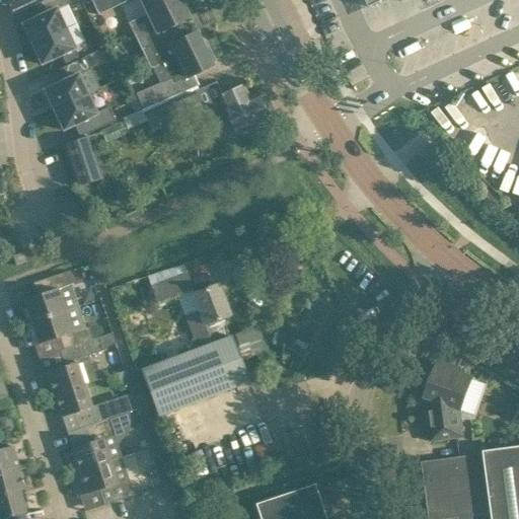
[(40,16),(21,24),(30,45),(65,28),(56,10),(70,3),(68,0),(45,0),(34,5),(40,16)]
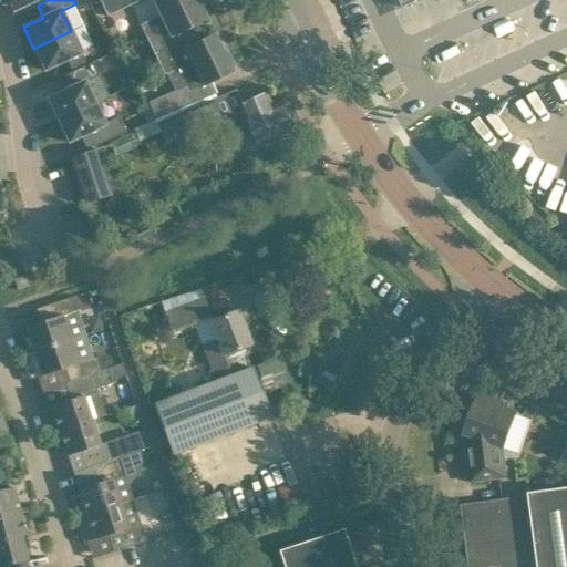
[(103,0),(111,16),(144,0),(103,0)]
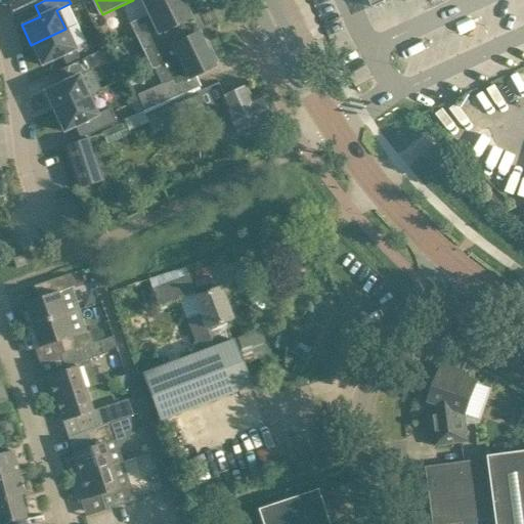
[(136,37),(143,51),(170,39),(169,37),(179,32),(176,25),(190,18),(184,6),(187,4),(185,0),(140,0),(151,23),(148,24),(150,30),(136,37)]
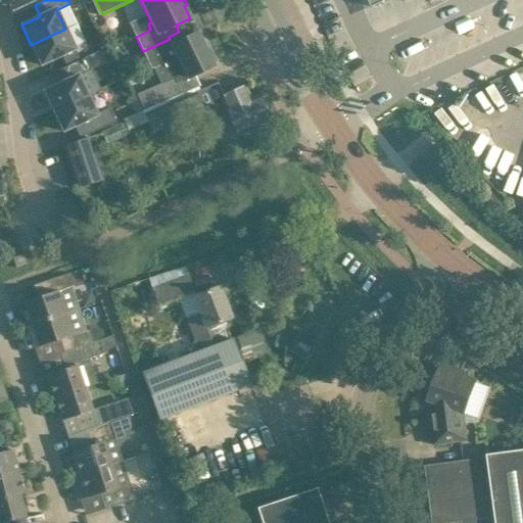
[(30,46),(40,66),(61,55),(74,50),(64,30),(30,46)]
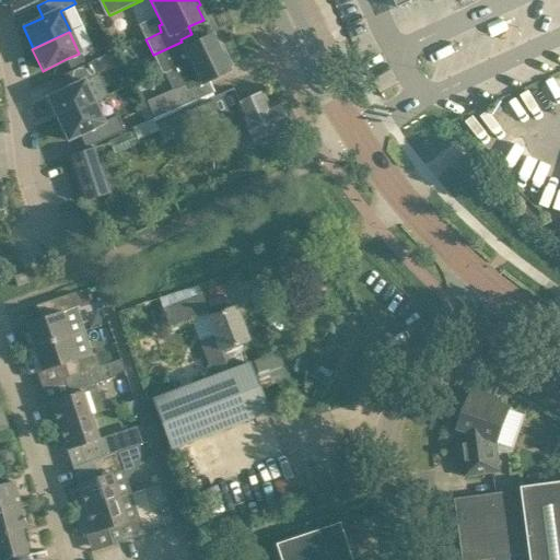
[(228,69),(231,67),(224,53),(220,55),(211,35),(196,44),(191,34),(181,39),(182,42),(153,55),(163,74),(177,67),(187,86),(146,104),(144,101),(135,105),(143,124),(195,102),(189,90),(201,84),(229,71),(228,69)]
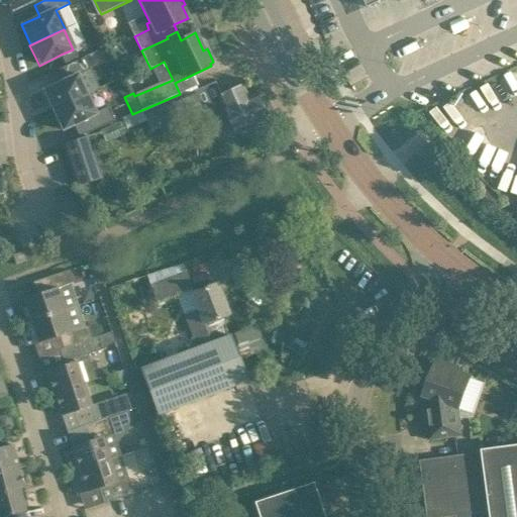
[(73,49),(61,55),(66,67),(79,60),(74,48),(73,49)]
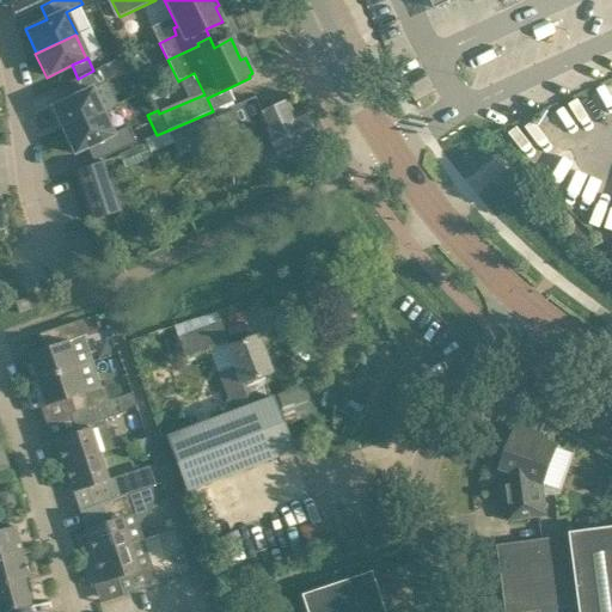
[(78,79),(69,83),(75,96),(90,89),(91,89),(91,90),(106,83),(101,68),(93,71),(78,79)]
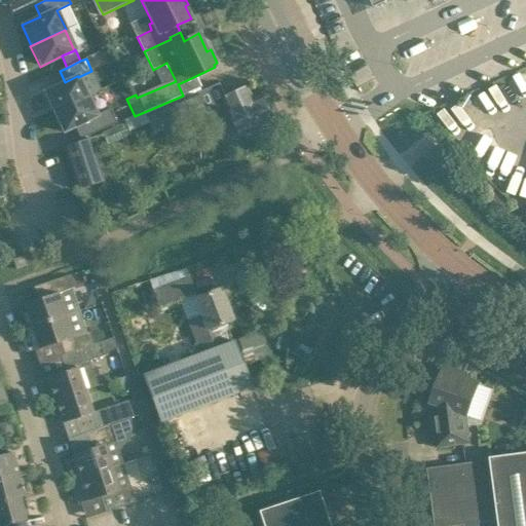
[(43,92),(52,113),(86,97),(77,76),(65,82),(43,92)]
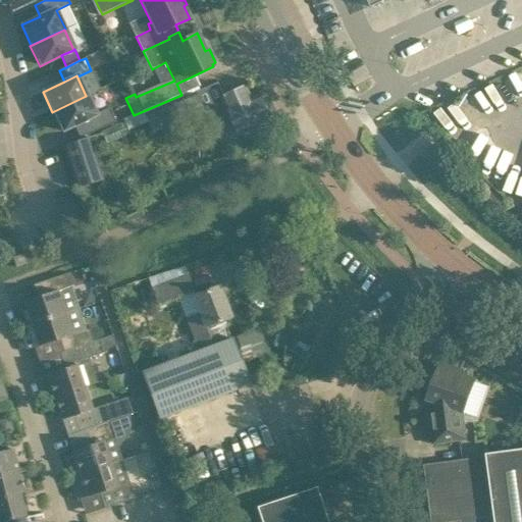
[(253,133),(252,127),(269,120),(257,95),(250,99),(244,87),(220,98),(221,102),(206,109),(220,143),(240,134),(244,137),(253,133)]
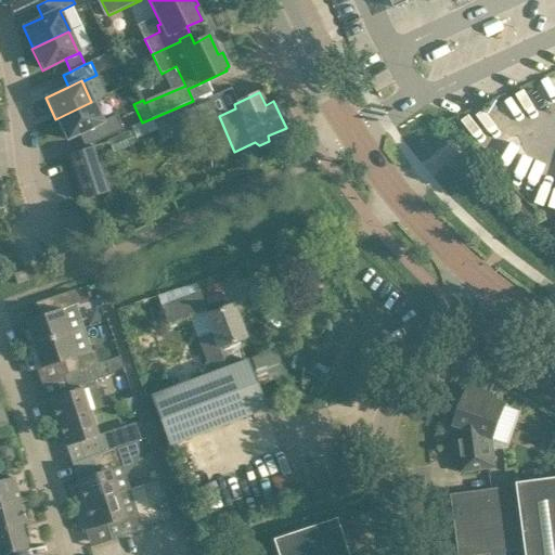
[(193,101),(142,123),(137,125),(140,133),(149,130),(146,125),(152,123),(162,144),(215,121),(206,100),(195,104),(193,101)]
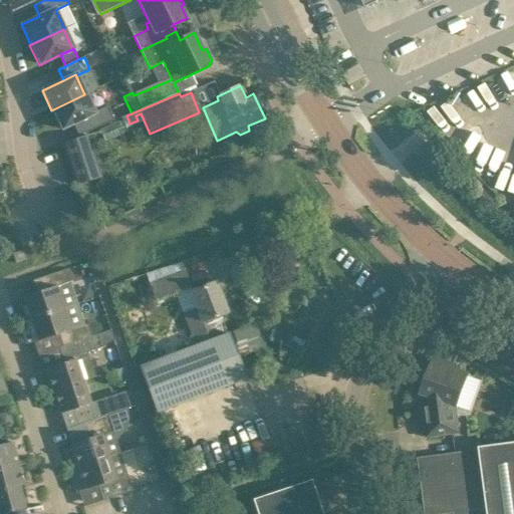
[(51,110),(60,131),(94,114),(84,94),(51,110)]
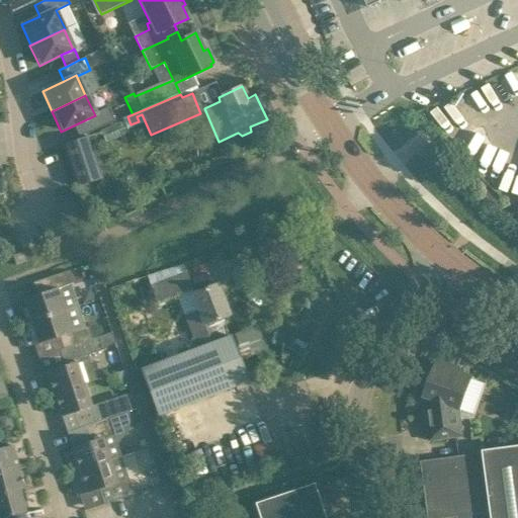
[(123,121),(100,131),(105,143),(128,134),(123,121)]
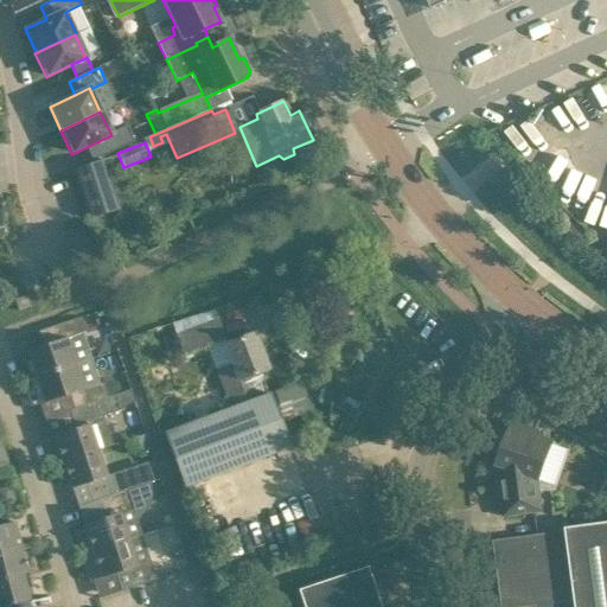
[(90,219),(117,210),(101,161),(74,170),(90,219)]
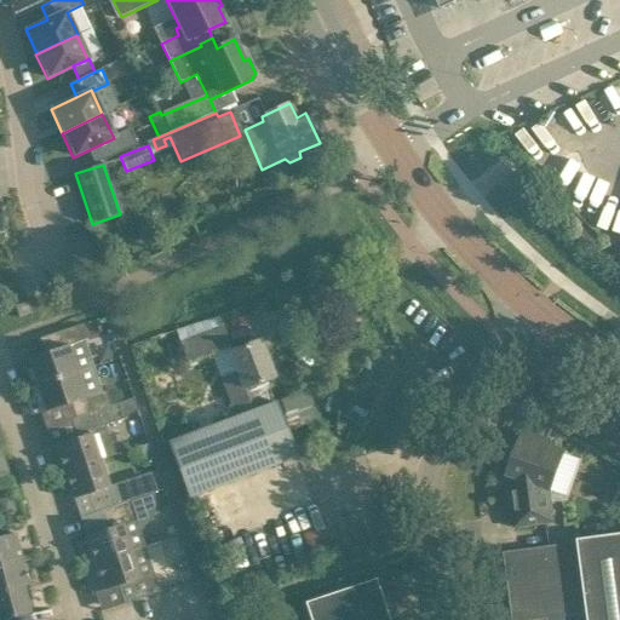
[(28,304),(11,310),(16,322),(32,315),(28,304)]
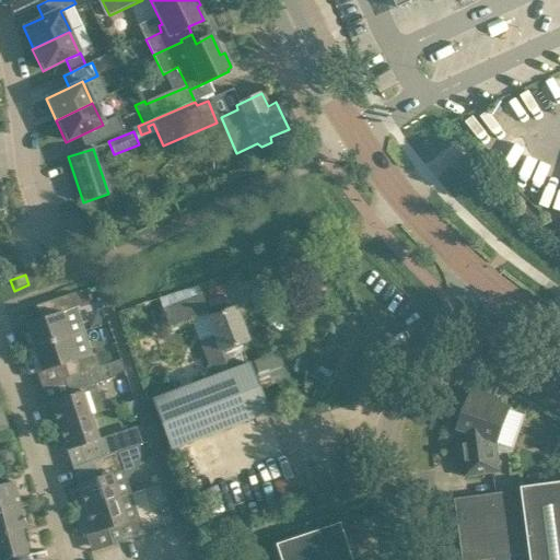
[(159,300),(162,310),(168,327),(208,313),(199,286),(159,300)]
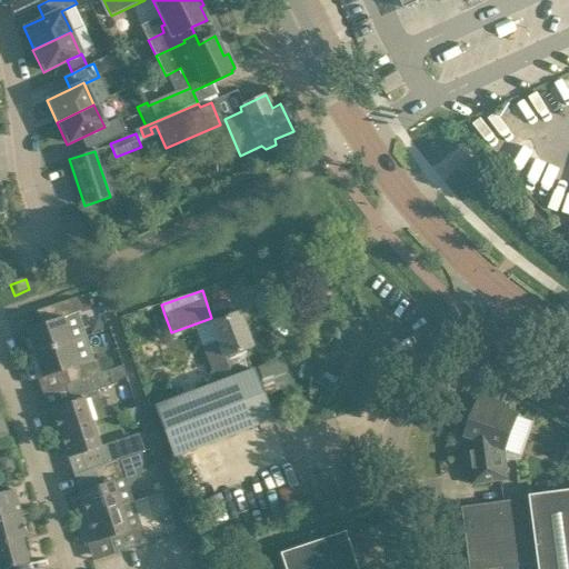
[(26,329),(33,353),(86,336),(78,311),(81,311),(77,298),(45,308),(49,321),(26,329)]
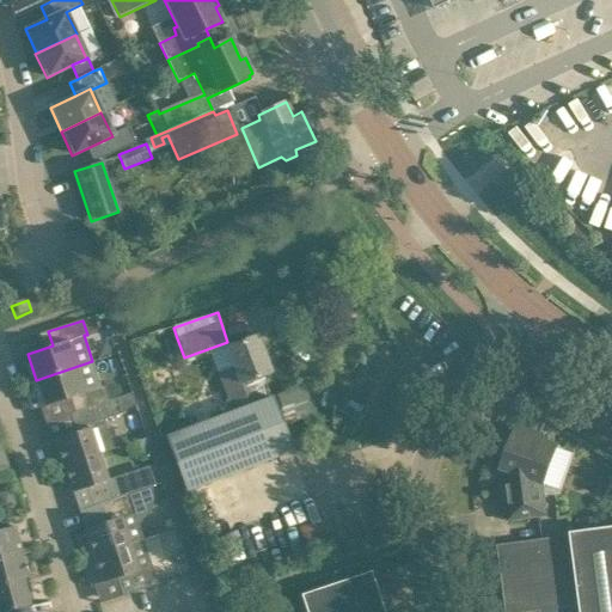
[(184,430),(166,436),(187,491),(204,484),(269,460),(292,452),(271,397),(267,399),(258,377),(270,372),(256,336),(227,348),(225,348),(233,367),(219,373),(233,412),(184,430)]
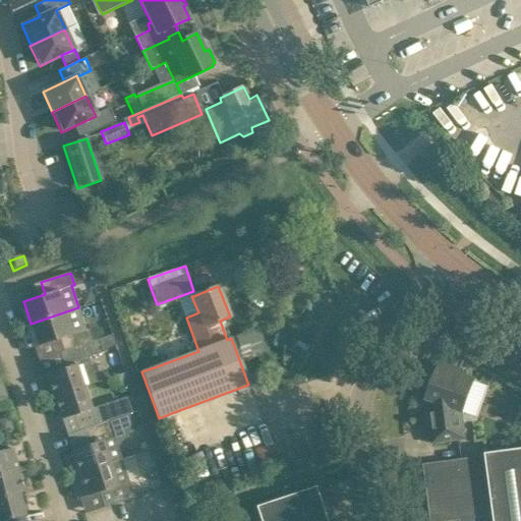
[(59,339),(63,351),(93,342),(89,329),(85,330),(78,307),(31,324),(38,346),(59,339)]
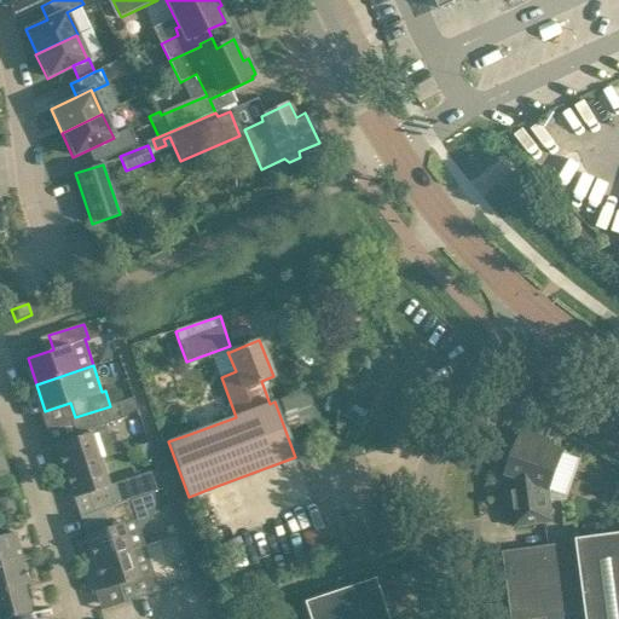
[(65,472),(99,460),(115,455),(105,423),(121,418),(116,404),(110,406),(75,417),(70,418),(77,438),(56,444),(65,472)]
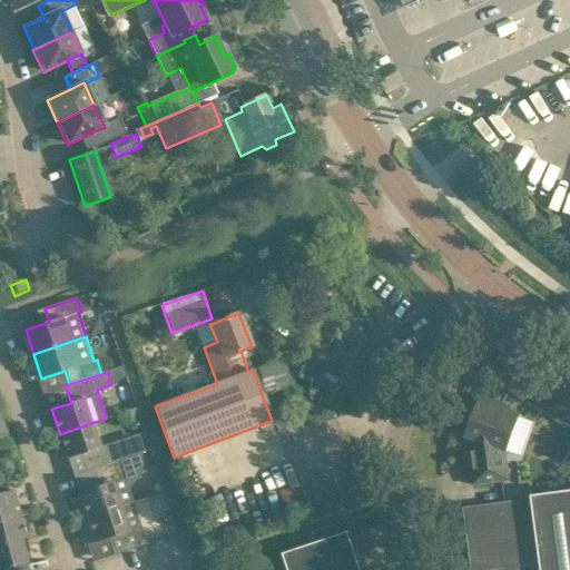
[(467,438),(469,448),(474,484),(509,480),(504,451),(505,451),(507,451),(519,415),(503,408),(502,405),(481,397),(467,438)]
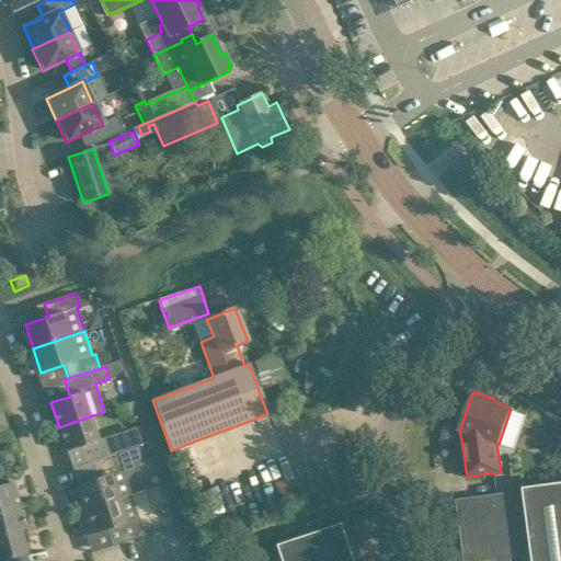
[(84,465),(93,461),(117,453),(141,445),(136,427),(98,439),(90,416),(59,427),(67,451),(79,448),(84,465)]
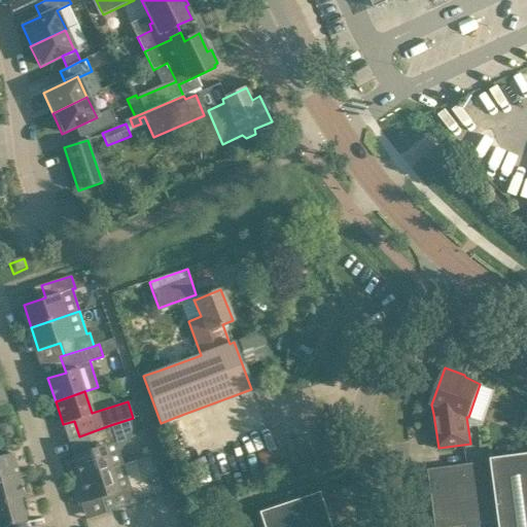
[(0,424),(0,440),(3,442),(10,441),(13,434),(11,427),(5,424),(0,424)]
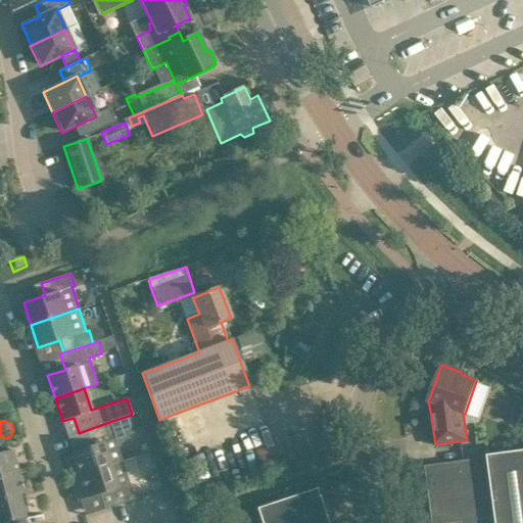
[(73,453),(80,475),(122,462),(109,422),(87,430),(92,445),(73,453)]
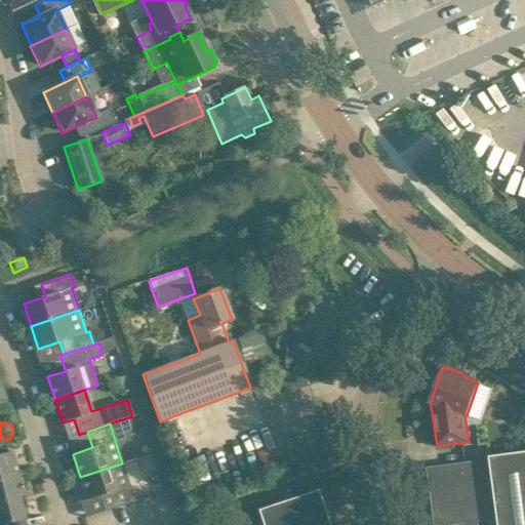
[(0,478),(17,474),(12,451),(0,454),(0,478)]
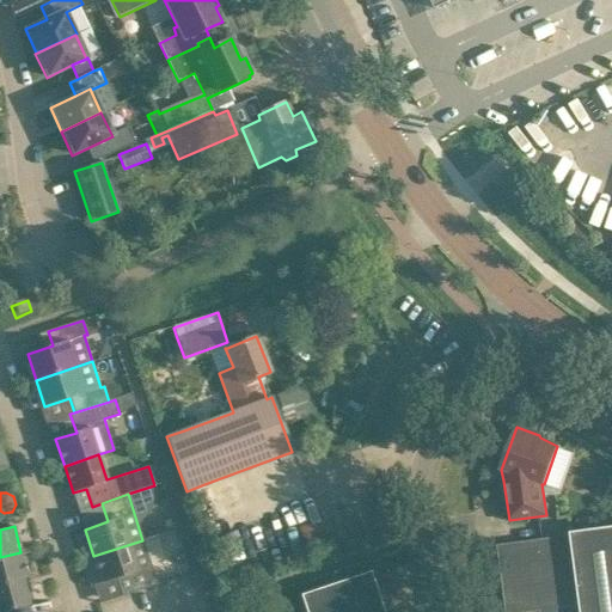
[(507,545),(499,556),(506,606),(512,611),(537,611),(580,606),(580,611),(611,611),(611,527),(570,533),(570,536),(507,545)]
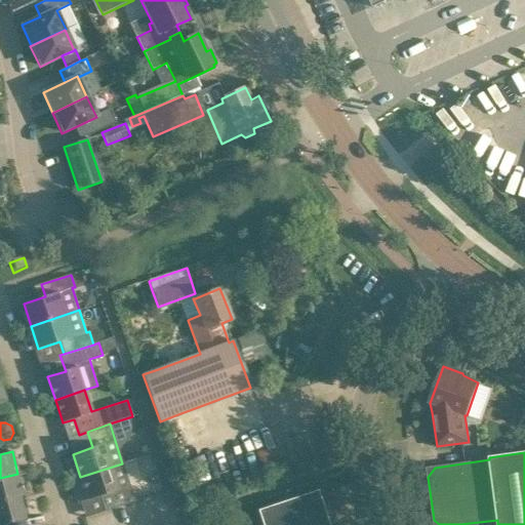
[(122,463),(80,477),(88,500),(99,496),(105,512),(135,501),(122,463)]
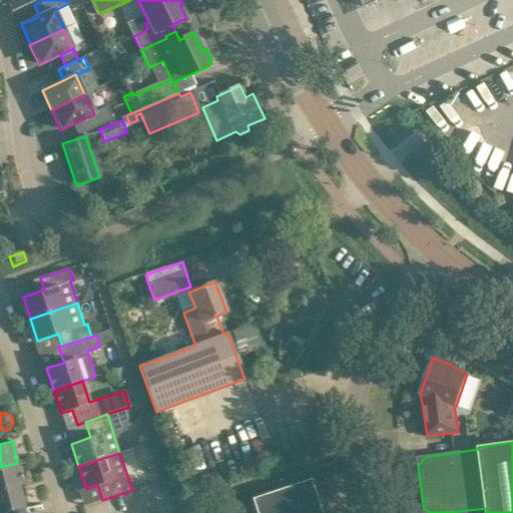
[(0,489),(18,485),(23,484),(17,463),(0,467),(0,489)]
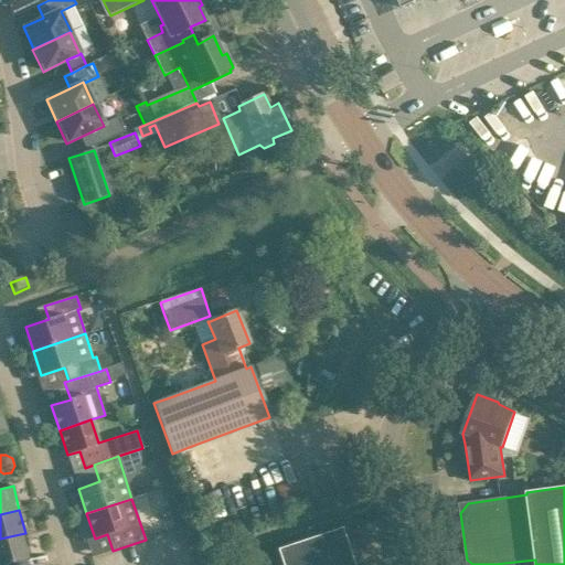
[(353,564),(342,528),(277,550),(281,564),(353,564)]
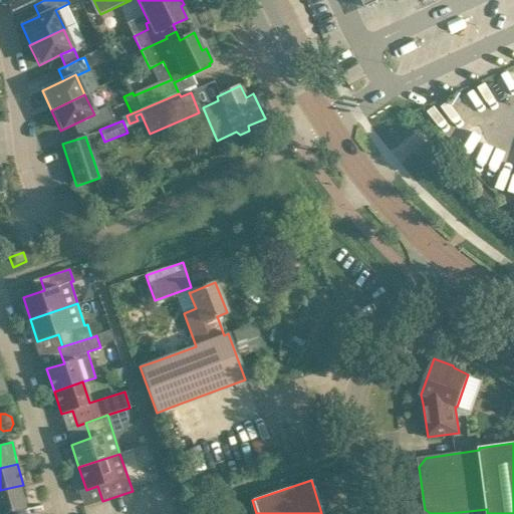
[(0,513),(3,513),(24,509),(18,486),(0,490),(0,513)]
